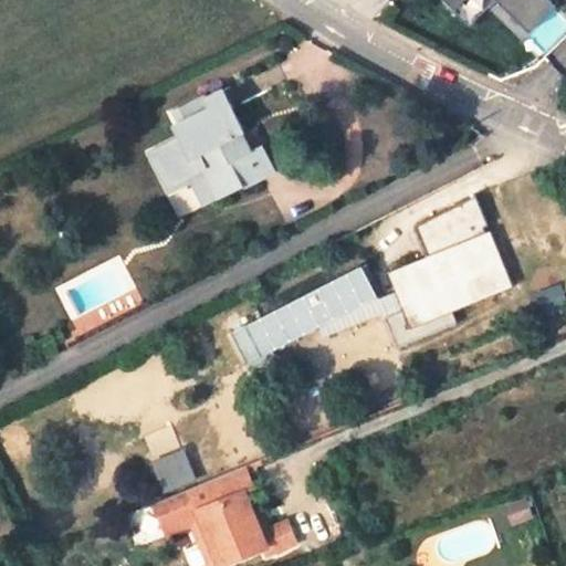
[(443,0),(454,10),(463,0),(496,0),(530,32),(555,6),(549,0),(443,0)]
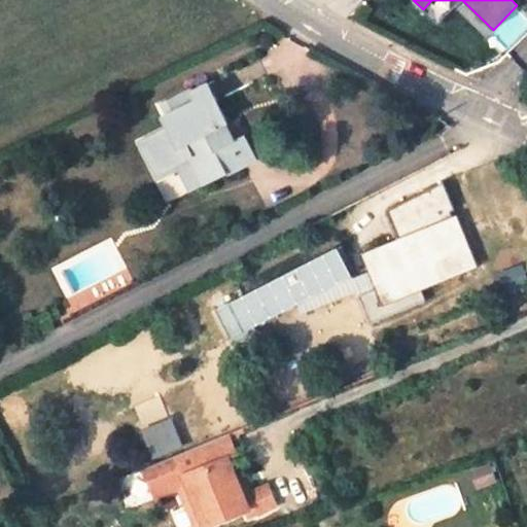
[(226,123),(206,81),(188,90),(187,88),(160,102),(173,129),(146,143),(161,173),(196,154),(209,182),(243,166),(232,143),(222,125),(226,123)]
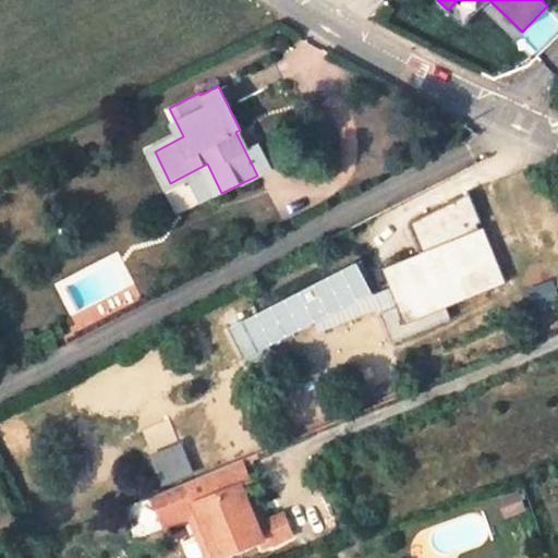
[(183,136),(169,108),(162,111),(174,133),(145,148),(168,192),(191,180),(202,203),(221,193),(207,164),(170,183),(155,152),(183,136)]
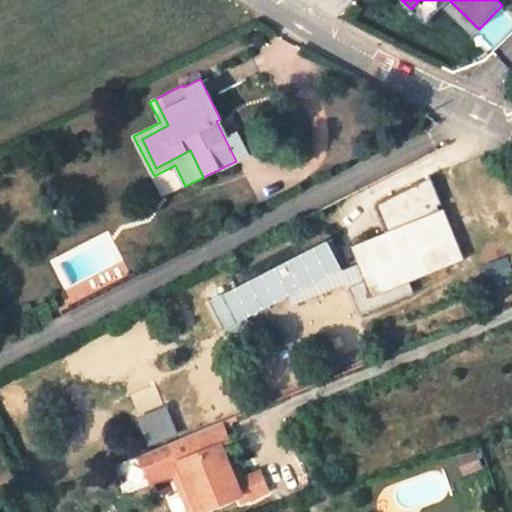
[(225,139),(236,161),(248,155),(237,133),(225,139)]
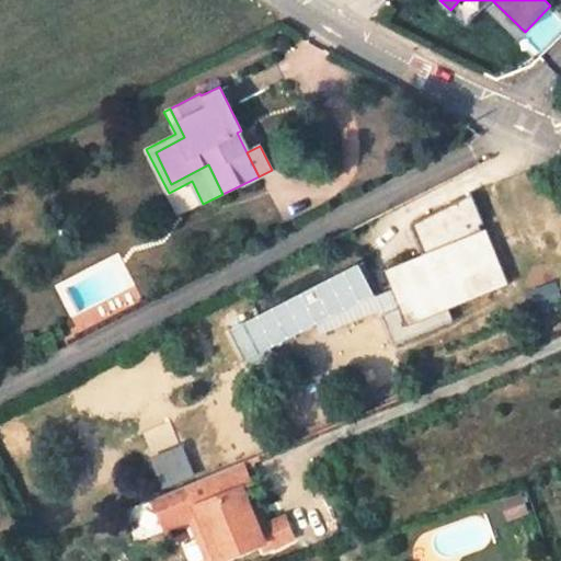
[(423,253),(384,271),(391,289),(397,302),(407,325),(446,309),(508,284),(485,228),(480,230),(479,225),(483,224),(471,193),(411,225),(423,253)]
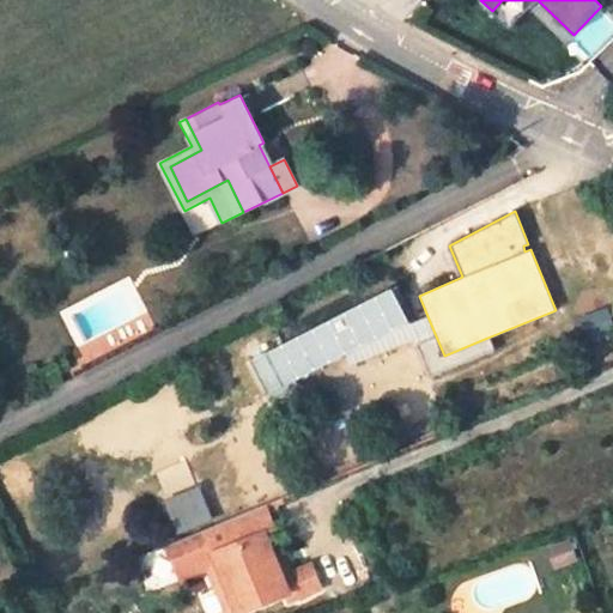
[(390,287),(254,358),(271,390),(345,353),(407,321),(390,287)]
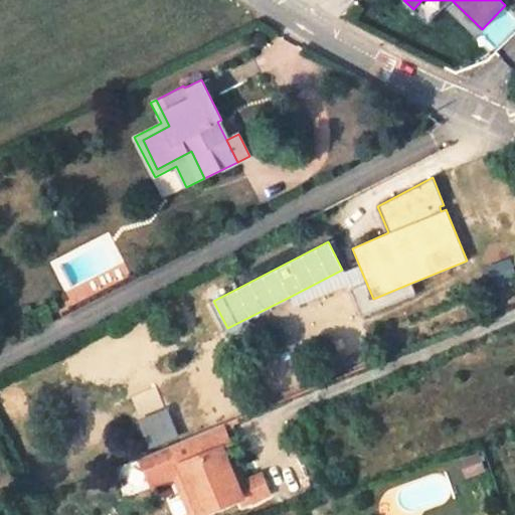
[(507,259),(484,268),(486,273),(491,285),(514,276),(507,259)]
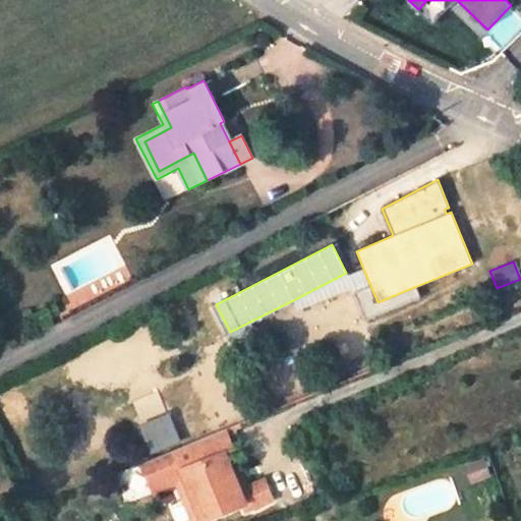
[(348,275),(346,273),(293,300),(296,309),(350,288),(368,281),(363,269),(348,275)]
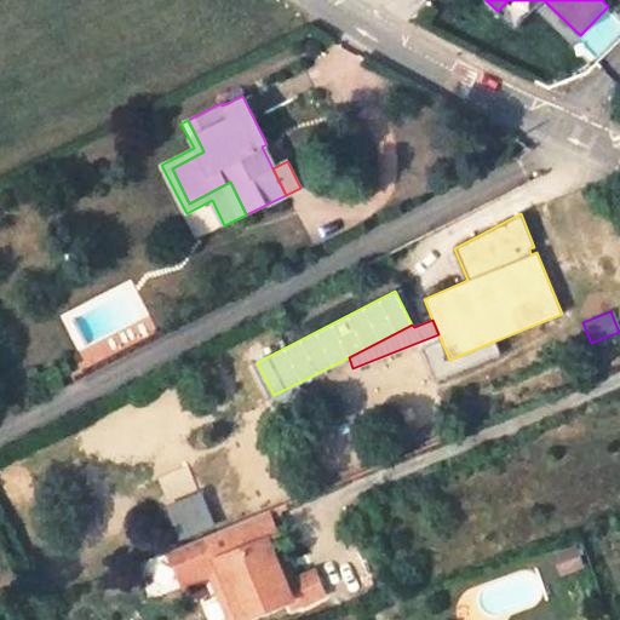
[(449,360),(438,334),(417,343),(432,380),(499,354),(493,342),(449,360)]
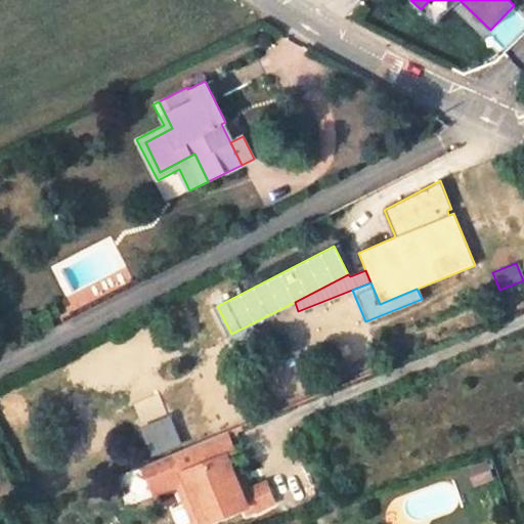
[(168,415),(137,427),(149,457),(180,445),(168,415)]
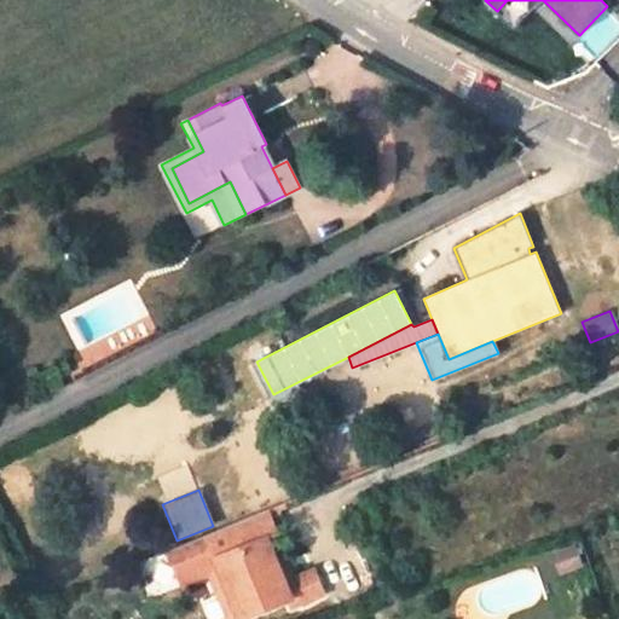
[(96,515),(91,498),(75,503),(80,520),(96,515)]
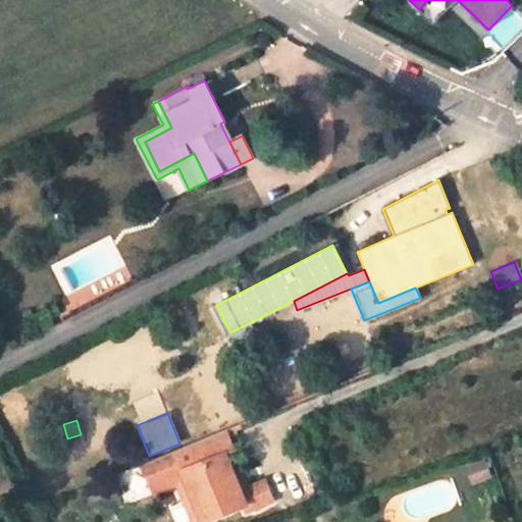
[(240,491),(230,469),(223,453),(231,449),(224,430),(143,464),(150,483),(180,471),(185,481),(201,521),(244,504),(247,512),(271,502),(263,482),(248,488),(240,491)]
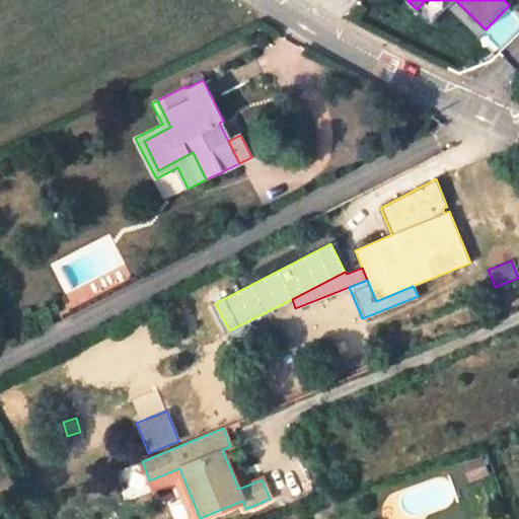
[(229,466),(238,489),(246,486),(236,463),(229,466)]
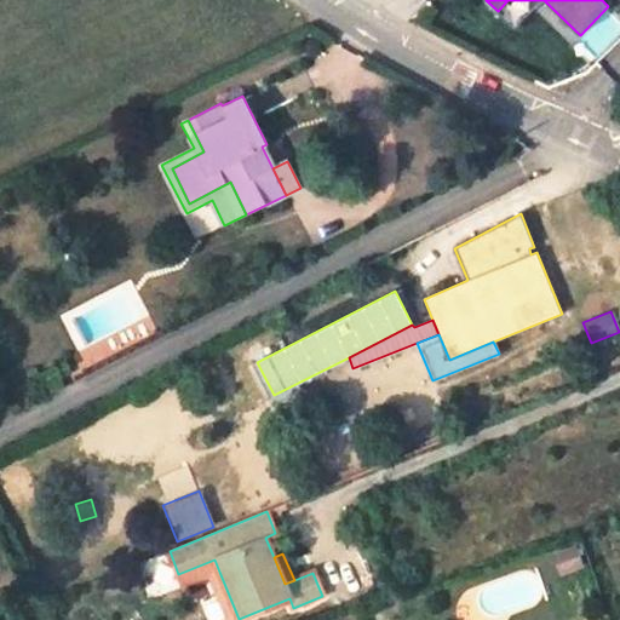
[(183,586),(207,575),(219,572),(214,560),(178,574),(183,586)]
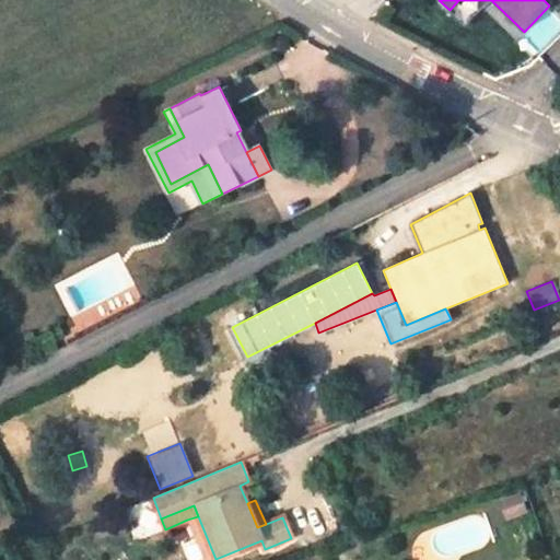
[(213,559),(216,559),(198,516),(187,520),(203,559),(213,559)]
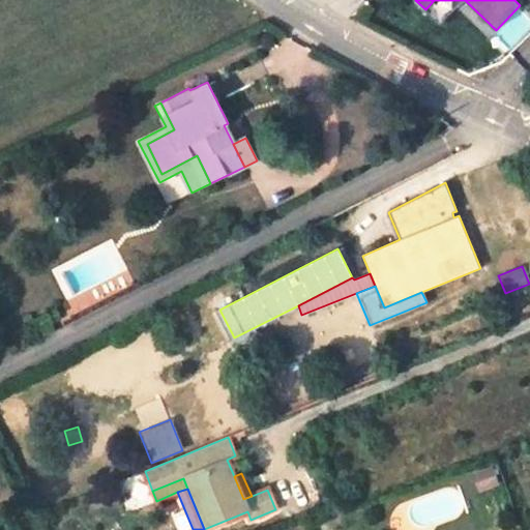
All buildings are outlined.
